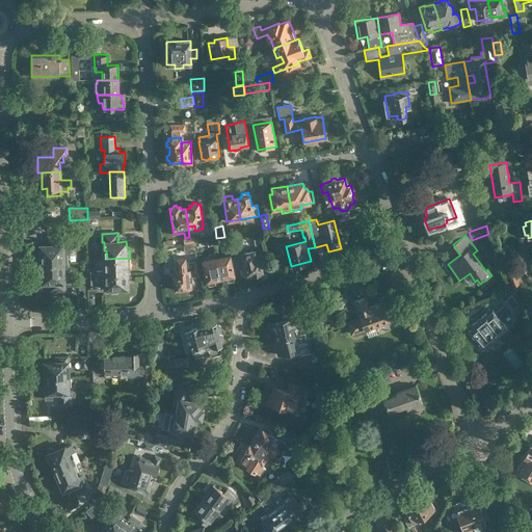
[(71,256),(71,236),(48,237),(48,243),(49,243),(49,245),(41,245),(41,253),(37,253),(38,264),(67,263),(68,263),(68,256),(71,256)]
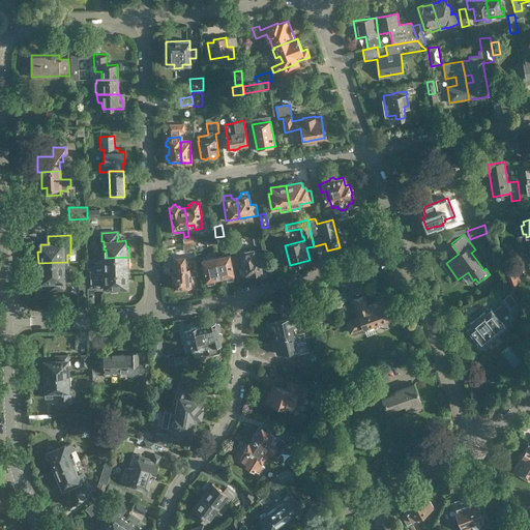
[(183,244),(184,251),(195,248),(194,242),(189,242),(184,243),(183,244)]
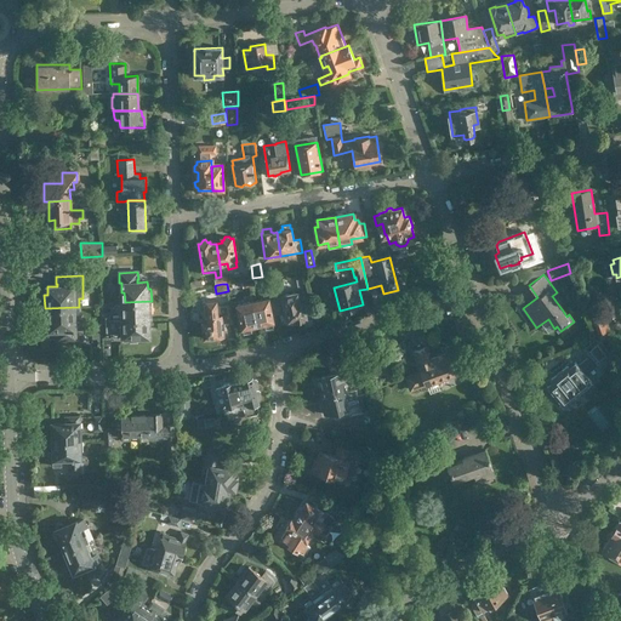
[(283,297),(274,298),(278,312),(285,311),(288,322),(296,319),(296,320),(305,319),(305,318),(307,317),(303,302),(302,302),(300,292),(297,294),(297,292),(281,295),(283,297)]
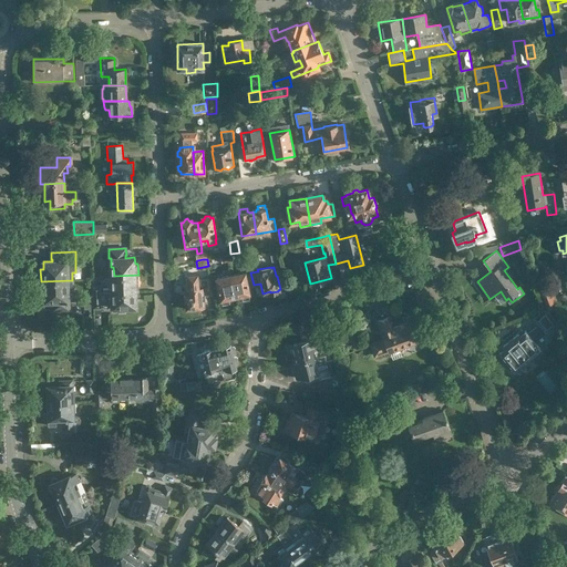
[(245,271),(230,275),(235,296),(243,295),(244,299),(249,298),(248,294),(250,294),(245,271)]
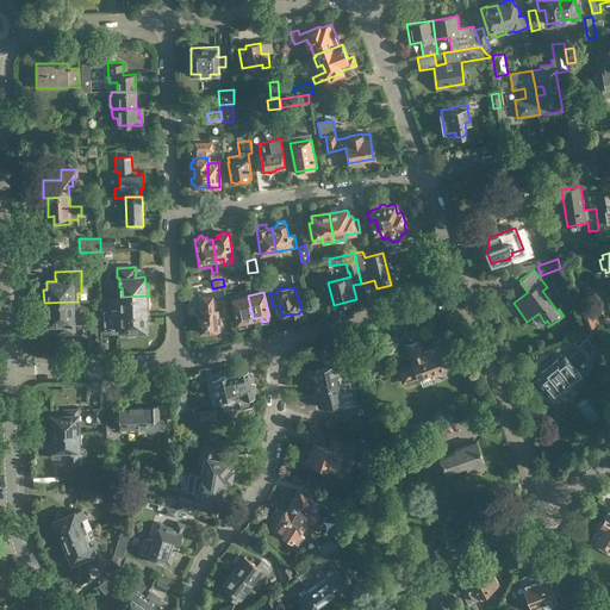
[(222,310),(222,305),(217,305),(216,299),(213,299),(213,294),(204,296),(199,297),(200,311),(199,311),(200,322),(211,321),(210,311),(215,310),(218,310),(222,310)]
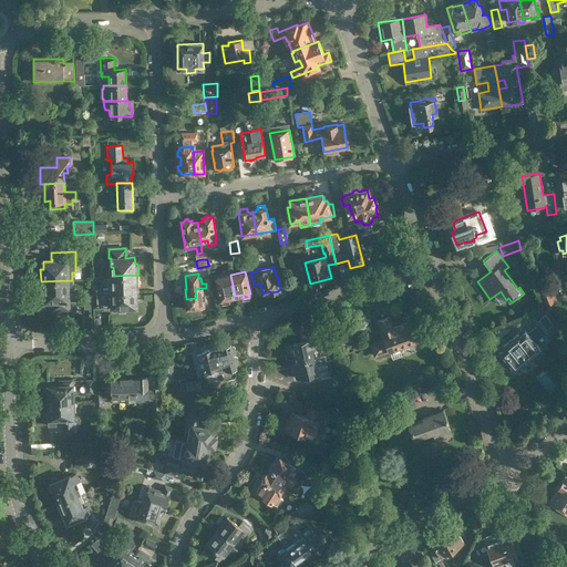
[(138,275),(114,276),(114,285),(112,285),(112,291),(136,290),(136,286),(138,286),(138,275)]
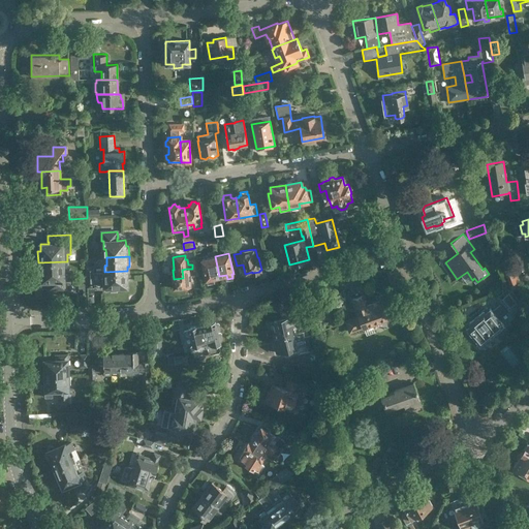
[(219,276),(215,256),(201,259),(206,280),(208,279),(208,283),(214,282),(213,278),(219,276)]
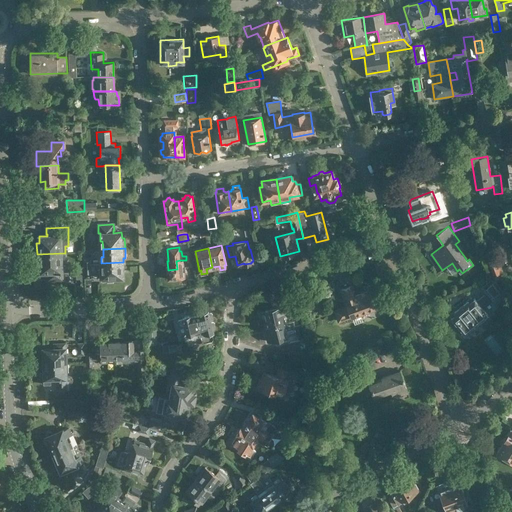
[(490,275),(492,274),(500,271),(496,259),(498,253),(488,250),(486,257),(485,260),(490,275)]
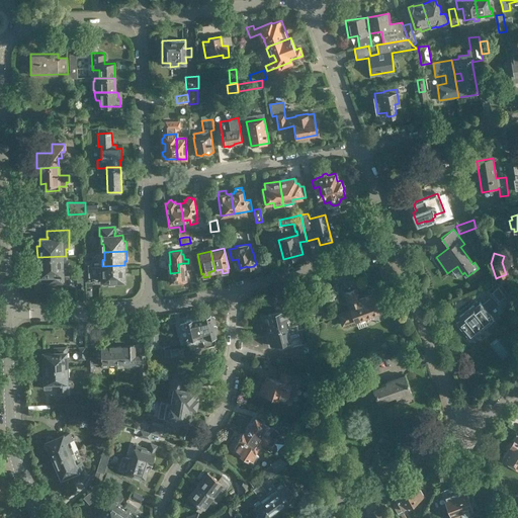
[(65,256),(37,257),(37,268),(39,268),(40,275),(49,275),(49,277),(48,277),(48,283),(64,283),(64,274),(69,273),(69,265),(65,265),(65,256)]
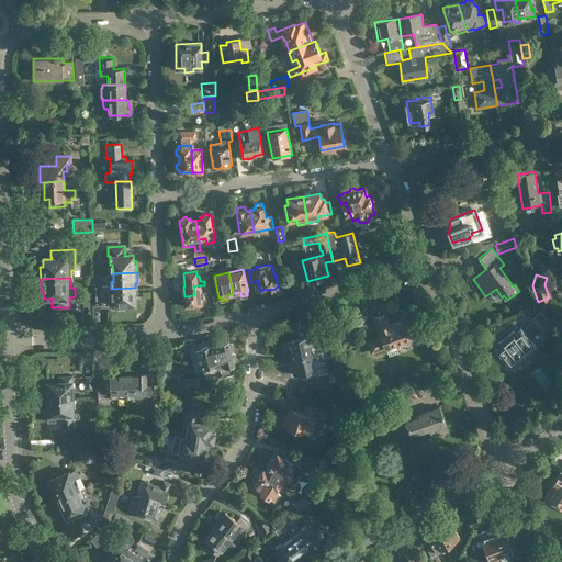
[(194,295),(184,296),(186,306),(203,304),(201,287),(201,285),(198,285),(193,287),(194,295)]
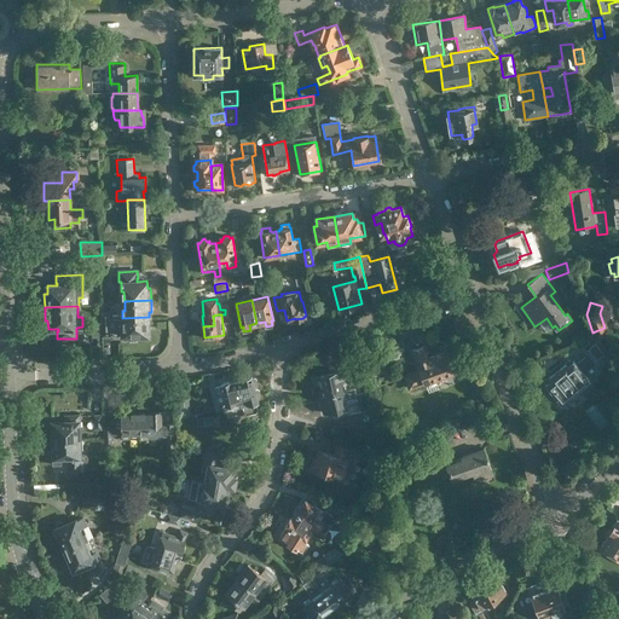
[(149,335),(149,317),(122,318),(123,336),(138,335),(138,339),(148,337),(148,335),(149,335)]
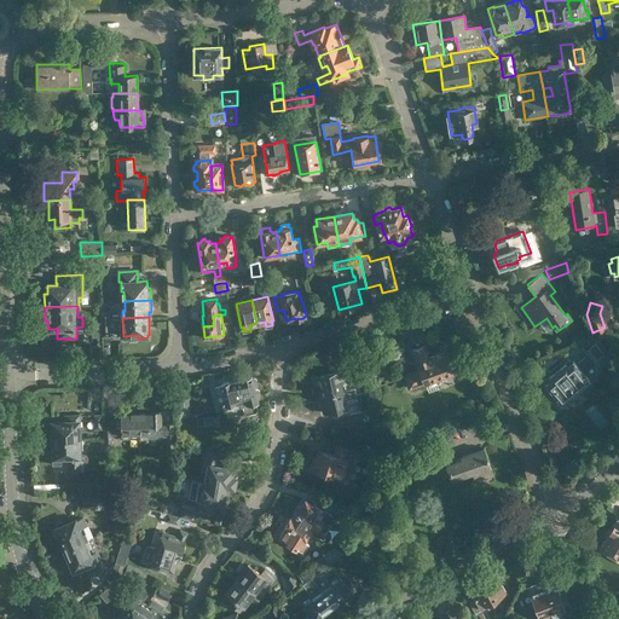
[(582,346),(596,363),(609,352),(595,335),(582,346)]
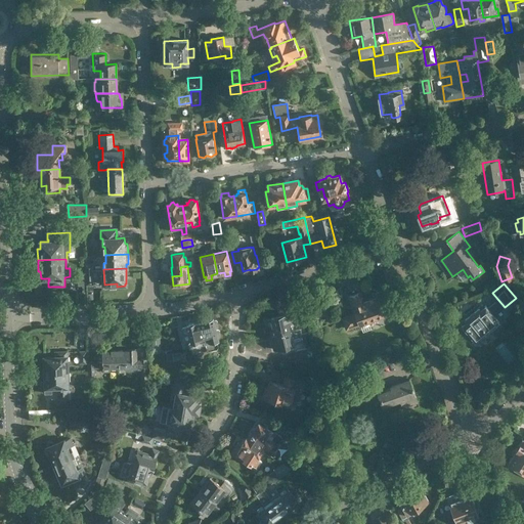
[(379,313),(388,310),(382,294),(372,298),(372,299),(363,302),(360,293),(349,297),(355,313),(343,318),(346,329),(380,316),(379,313)]
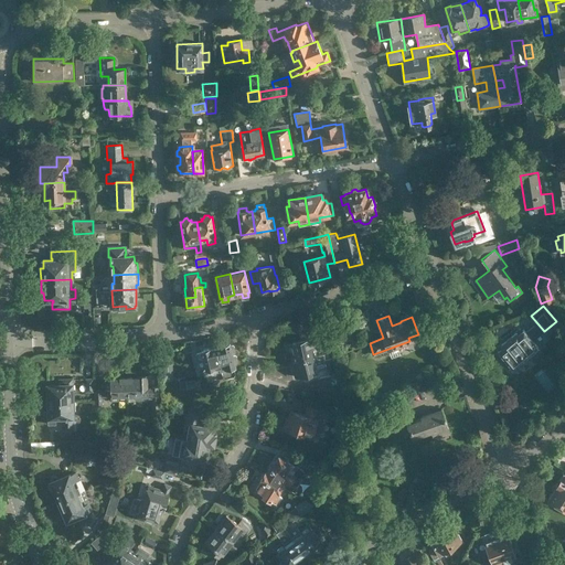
[(541,332),(534,323),(525,330),(522,326),(516,330),(514,328),(498,342),(500,344),(494,349),(510,368),(512,366),(514,369),(522,362),(520,359),(528,353),(531,355),(539,349),(536,347),(537,345),(532,339),(541,332)]
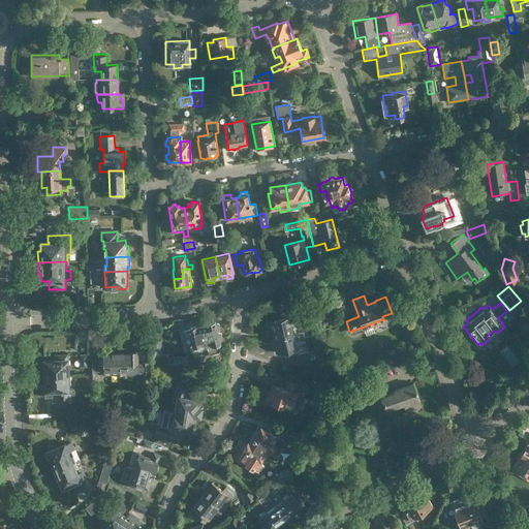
[(292,334),(299,333),(297,325),(294,316),(275,321),(277,332),(274,333),(276,338),(292,334)]
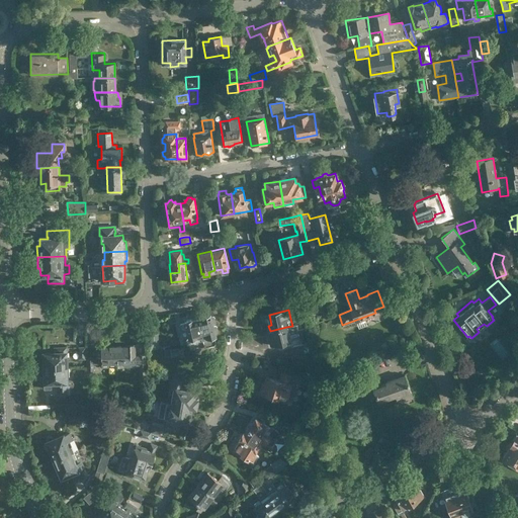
[(212,317),(211,317),(211,316),(209,316),(208,315),(204,316),(203,317),(198,319),(202,336),(199,337),(201,344),(207,343),(208,347),(214,346),(213,341),(214,339),(213,336),(216,335),(216,334),(217,333),(219,331),(217,327),(216,326),(213,326),(213,325),(214,324),(216,322),(214,318),(212,317)]
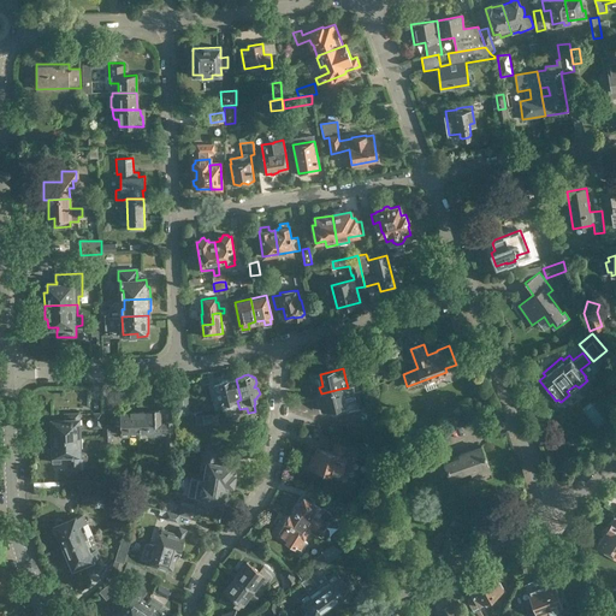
[(362,389),(359,374),(351,377),(355,391),(362,389)]
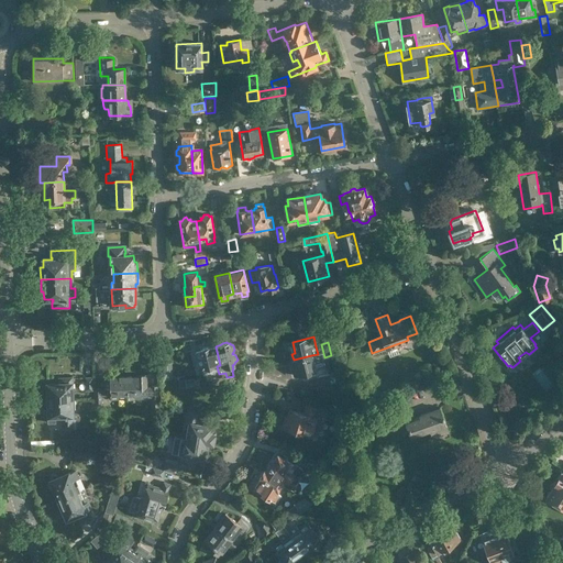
[(201,350),(201,351),(197,352),(195,354),(196,359),(199,361),(203,360),(206,366),(203,366),(202,368),(203,375),(206,376),(207,379),(220,377),(219,374),(217,366),(220,365),(216,346),(209,348),(208,346),(203,348),(203,349),(201,350)]
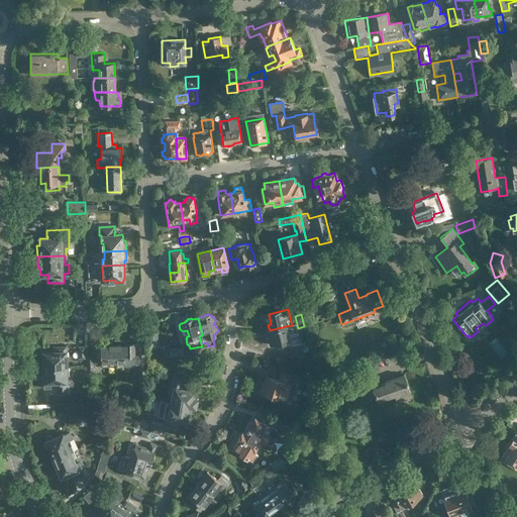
[(286,326),(270,330),(271,334),(269,335),(271,344),(281,342),(281,346),(290,344),(286,326)]
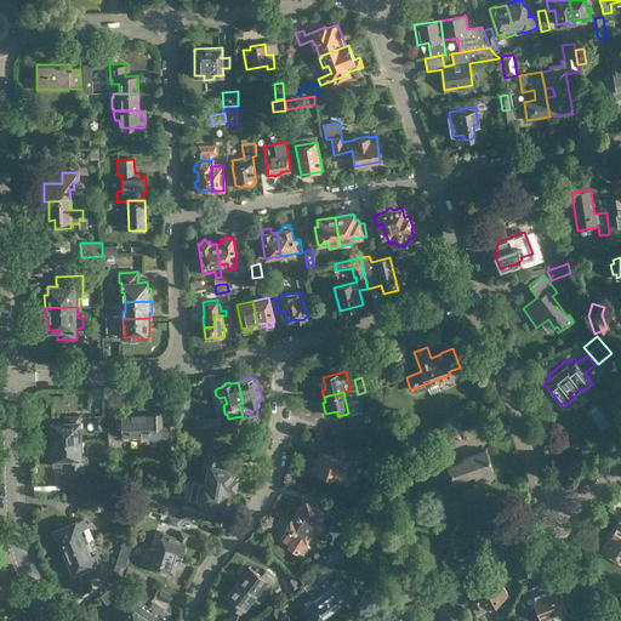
[(191,416),(189,402),(178,403),(180,416),(191,416)]
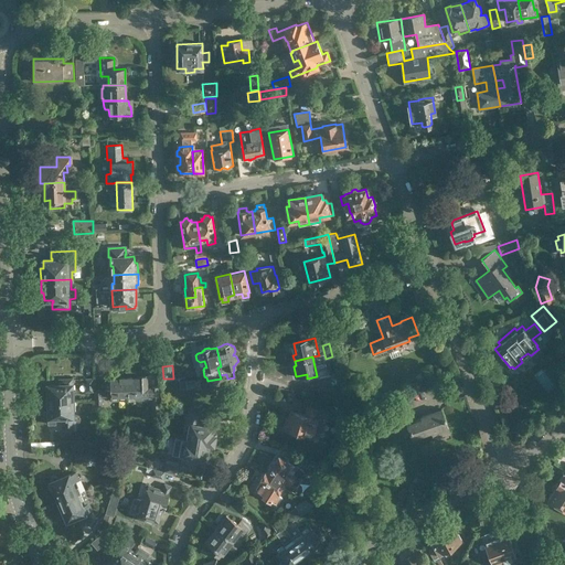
[(145,381),(145,376),(126,377),(127,396),(135,395),(136,398),(151,398),(152,400),(158,400),(158,386),(147,386),(146,381),(145,381)]
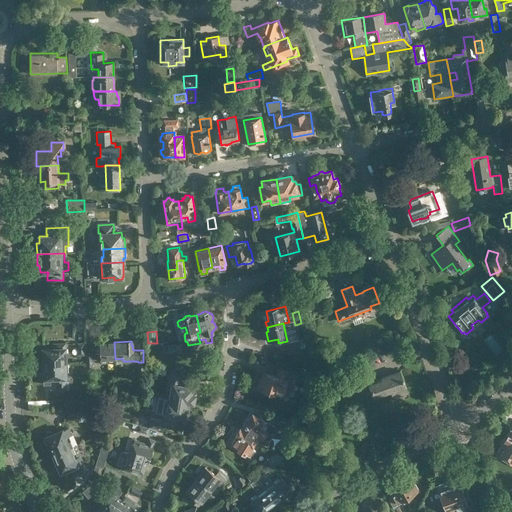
[(107,362),(107,359),(115,359),(114,342),(97,342),(97,352),(86,352),(87,367),(93,367),(92,359),(100,359),(100,362),(107,362)]
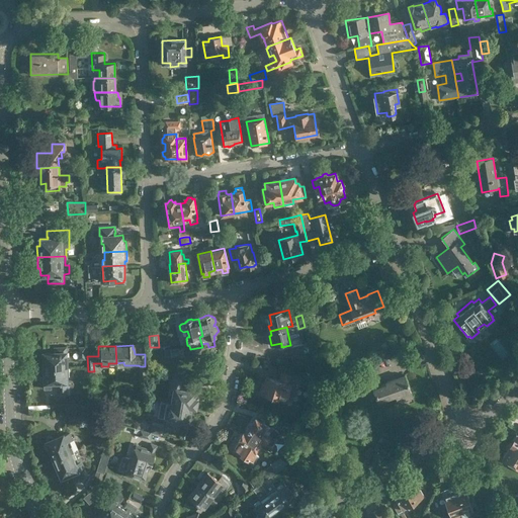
[(170,348),(170,349),(171,356),(171,357),(183,356),(183,347),(170,348)]
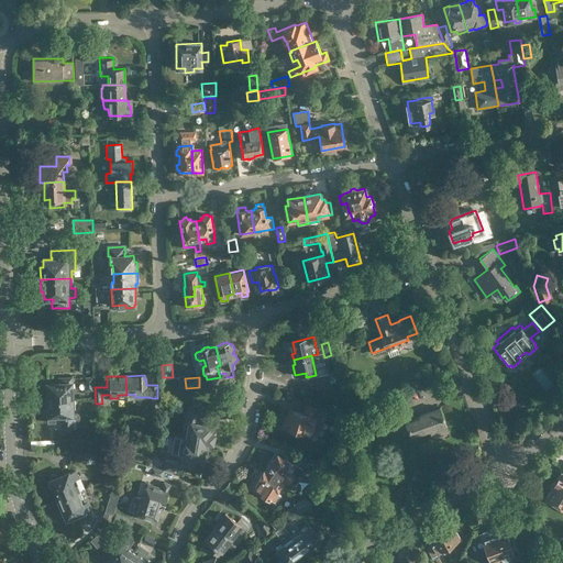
[(47,400),(72,399),(70,390),(72,390),(72,378),(61,378),(61,383),(46,384),(47,400)]
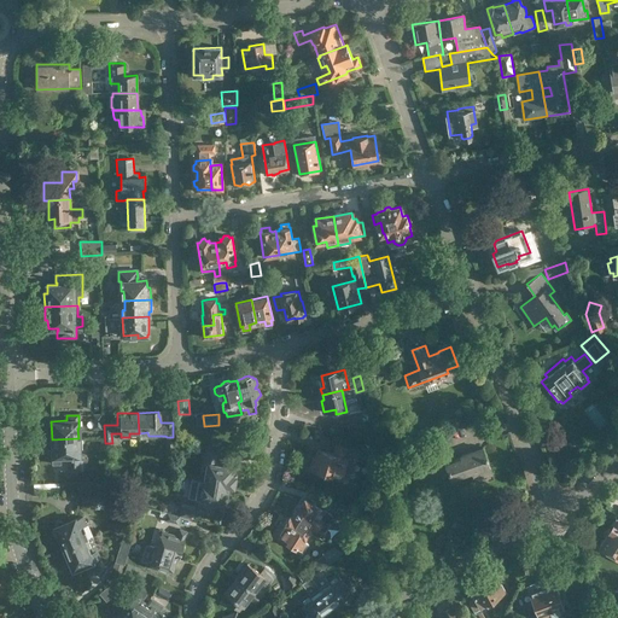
[(79,438),(52,439),(53,464),(62,464),(62,458),(68,458),(69,470),(82,470),(82,460),(80,461),(80,449),(79,449),(79,438)]
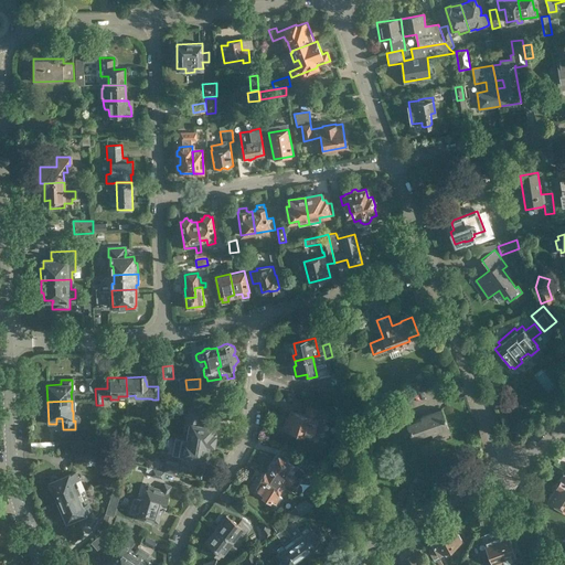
[(317,418),(319,411),(308,407),(305,415),(292,412),(289,419),(287,418),(284,428),(308,435),(309,428),(316,430),(319,418),(317,418)]
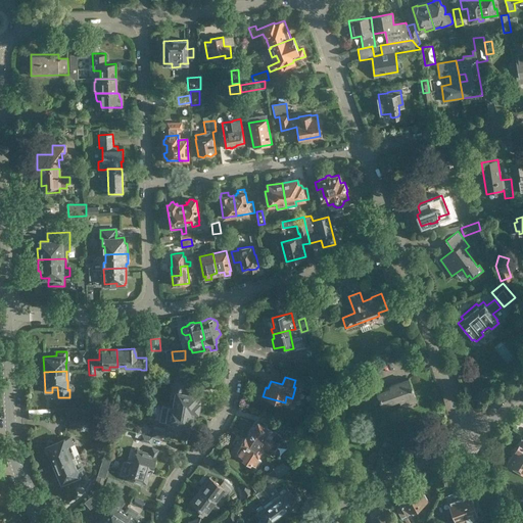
[(401,407),(417,400),(408,379),(389,386),(390,388),(383,391),(380,386),(381,385),(378,377),(360,383),(363,392),(376,387),(378,393),(377,393),(381,406),(398,399),(401,407)]
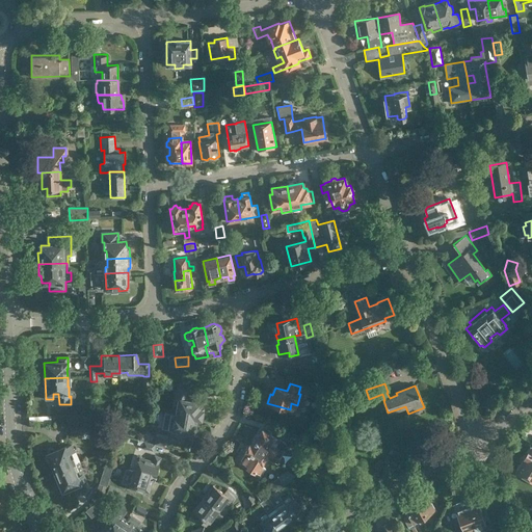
[(178,415),(194,418),(202,420),(205,403),(187,400),(189,389),(178,387),(177,394),(181,395),(178,415)]
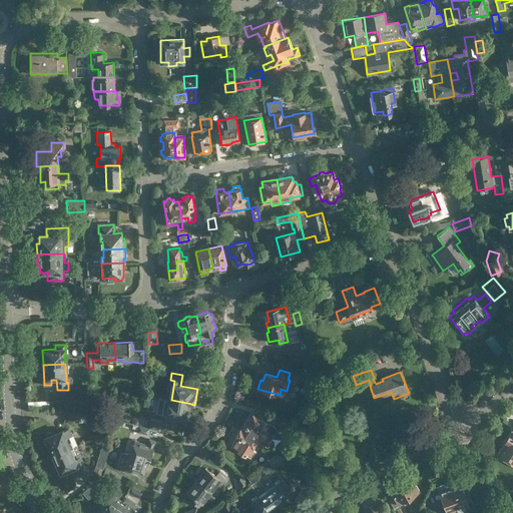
[(187,403),(171,400),(165,399),(161,418),(184,422),(187,403)]
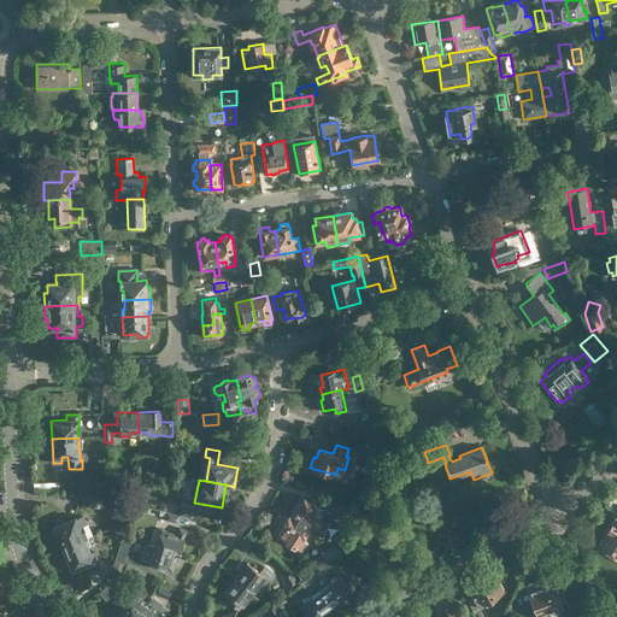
[(299,504),(292,516),(310,527),(309,529),(315,534),(318,528),(324,532),(330,523),(328,521),(331,515),(323,509),(315,503),(312,505),(304,500),(300,504),(299,504)]
